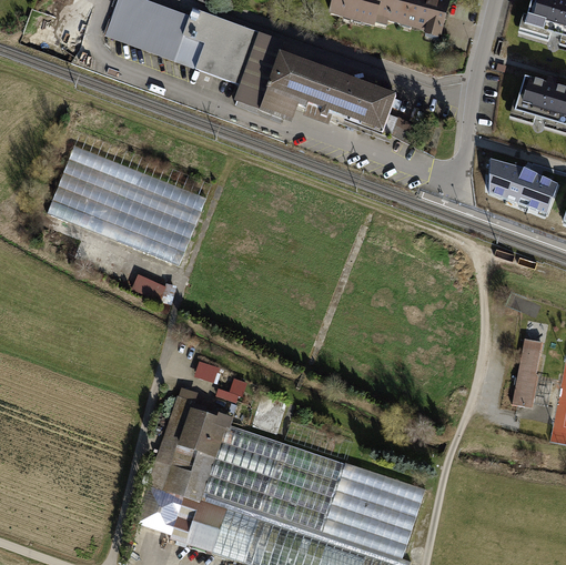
[(142,1),(139,0),(117,0),(105,37),(241,83),(235,100),(293,122),(300,103),(309,106),(305,114),(330,124),(333,113),(385,132),(400,92),(282,51),(285,41),(193,8),(191,16),(149,0),(142,0),(142,1)]
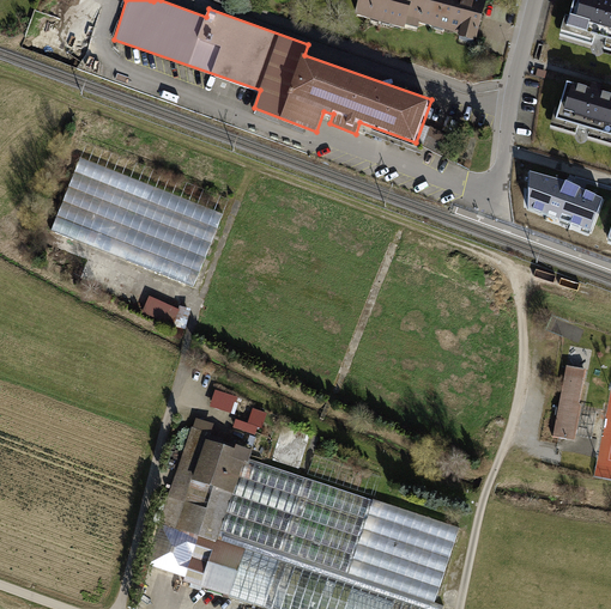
[(360,0),(357,13),(405,25),(407,18),(461,31),(460,35),(479,40),(488,0),(360,0)]
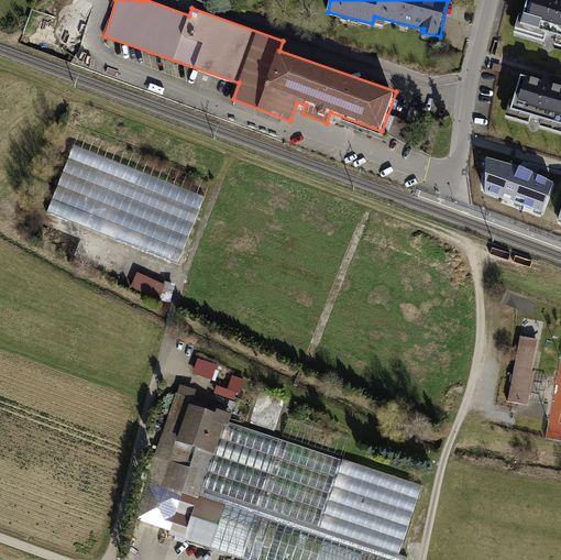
[(523,0),(517,19),(560,31),(560,0),(523,0)]
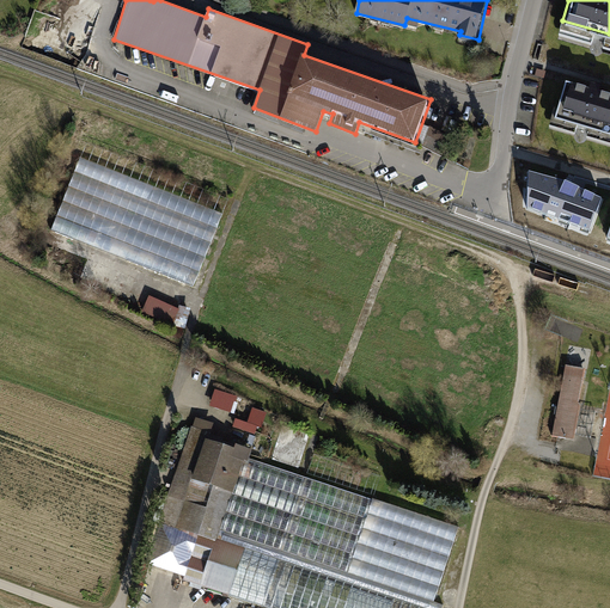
[(609,122),(609,88),(562,75),(551,114),(608,129),(609,122)]
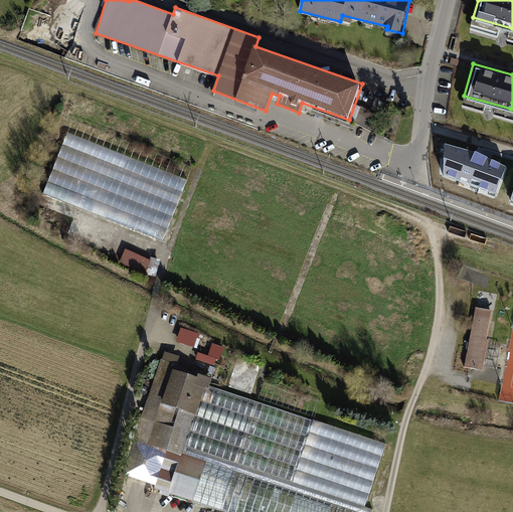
[(43,193),(162,238),(190,165),(71,120),(43,193)]
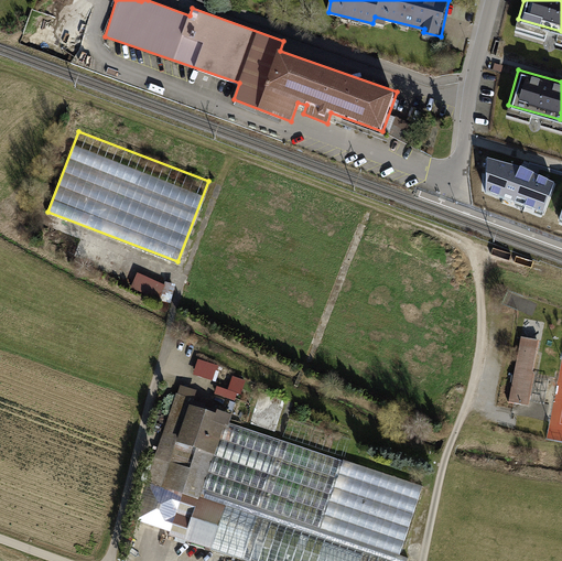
[(518,166),(484,157),(483,190),(540,212),(551,183),(518,166)]
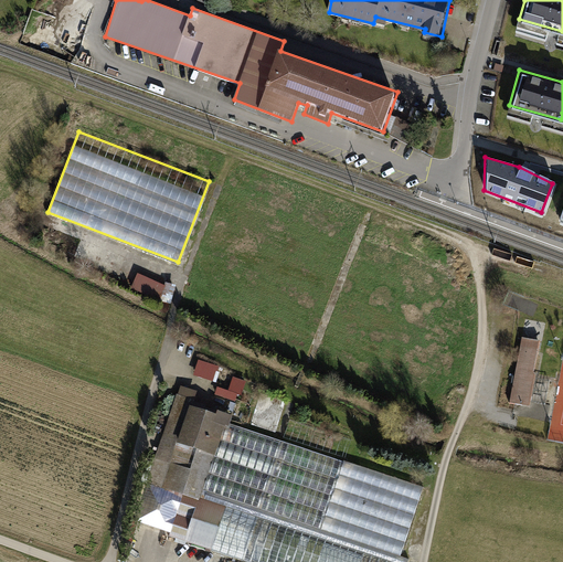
[(131,287),(159,299),(166,285),(137,272),(131,287)]
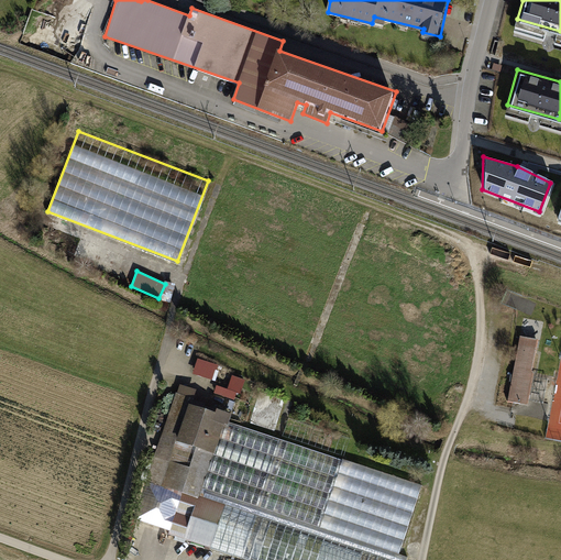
[(538,340),(518,336),(505,402),(525,405),(526,398),(542,402),(547,379),(530,375),(538,340)]
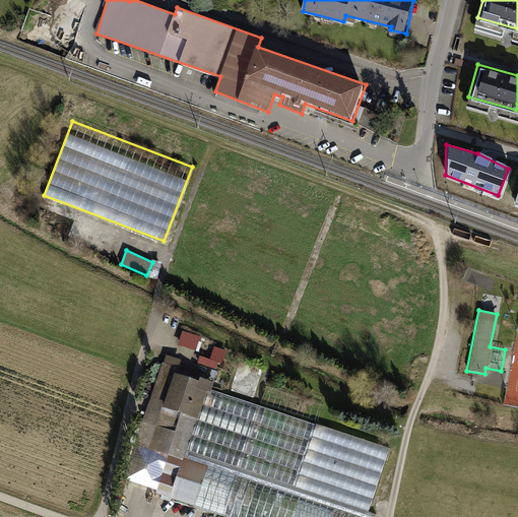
[(177,327),(173,341),(193,347),(197,333),(177,327)]
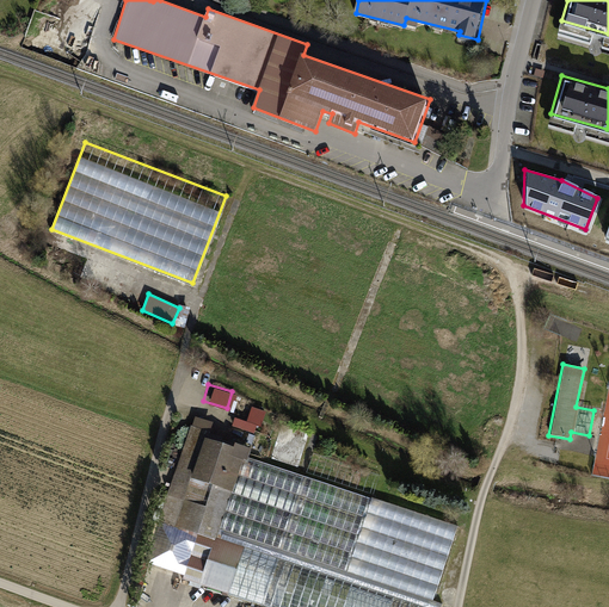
[(253,401),(248,416),(235,413),(233,421),(258,429),(266,406),(253,401)]
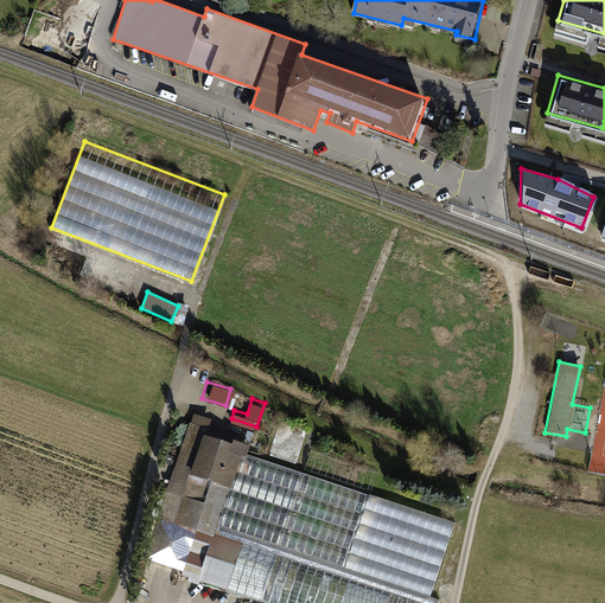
[(210,534),(243,448),(244,442),(203,427),(207,415),(189,410),(138,555),(227,583),(240,544),(210,534)]
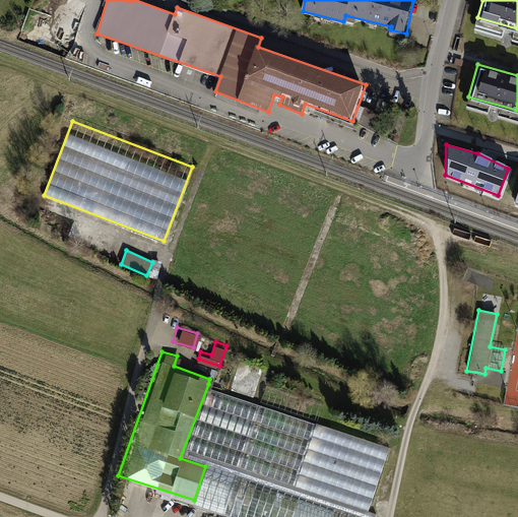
[(367,512),(388,447),(315,423),(323,399),(266,381),(259,400),(208,384),(180,458),(205,466),(194,500),(223,513),(221,516),(374,516),(375,514),(367,512)]
